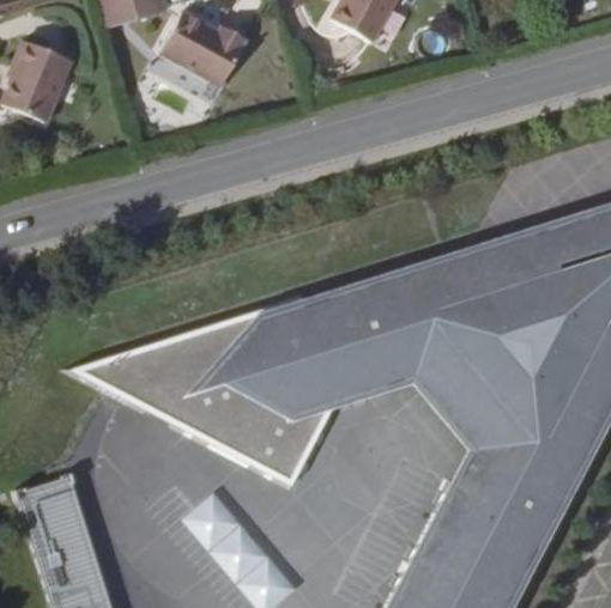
[(90,0),(98,28),(155,12),(151,0),(90,0)]
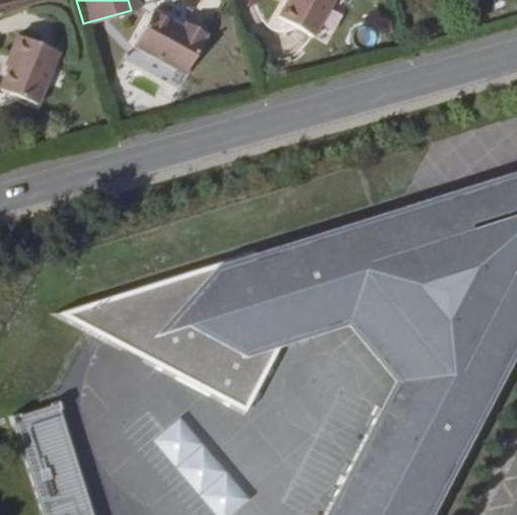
[(314,37),(334,0),(287,0),(279,16),(314,37)]
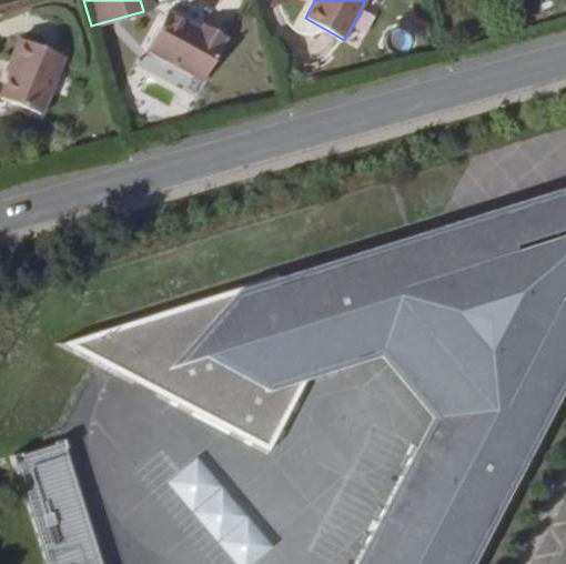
[(202,24),(200,29),(167,11),(145,51),(203,82),(226,38),(202,24)]
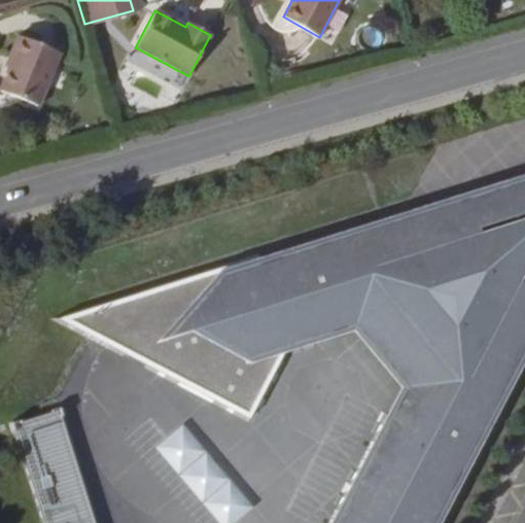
[(0,86),(37,103),(59,51),(20,33),(10,54),(13,55),(0,85),(0,86)]
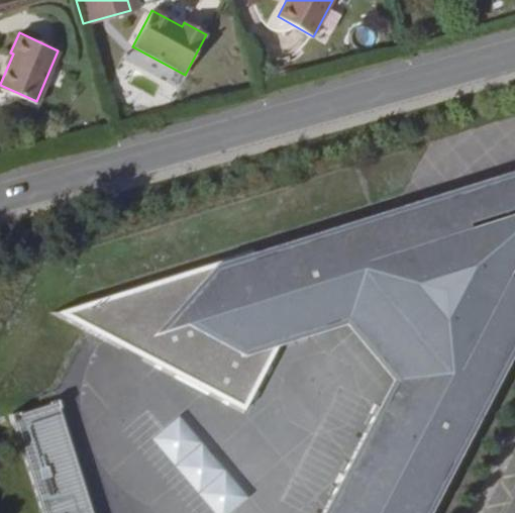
[(514,171),(402,205),(416,247),(514,214),(514,264),(483,327),(514,341),(514,171)]
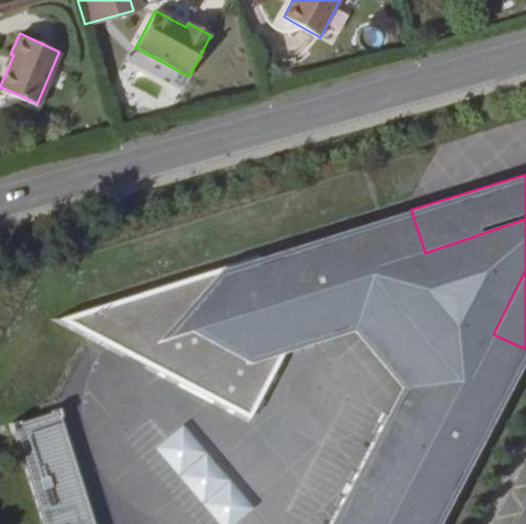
[(525,219),(425,253),(411,209),(284,251),(286,258),(273,262),(269,250),(65,316),(136,353),(140,345),(163,356),(159,364),(262,417),(298,347),(336,335),(334,329),(328,309),(340,305),(341,308),(396,291),(400,307),(434,349),(451,356),(425,406),(428,407),(422,420),(404,411),(398,407),(338,523),(445,523),(481,454),(475,452),(483,435),(489,438),(525,365),(525,349),(493,334),(525,269),(525,219)]
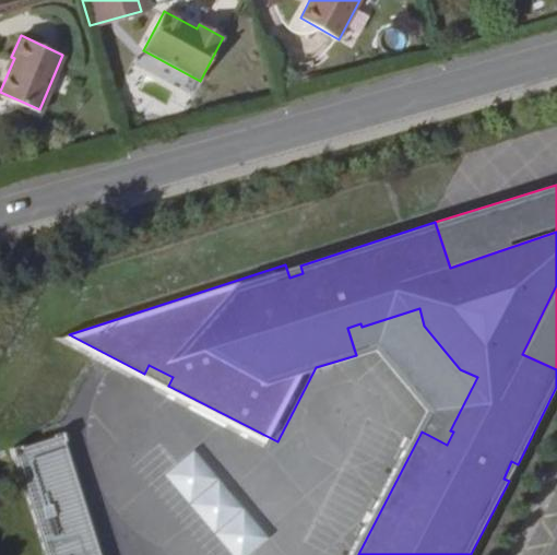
[(387,338),(443,404),(428,435),(447,445),(453,432),(450,430),(477,377),(460,369),(424,326),(419,308),(362,327),(360,323),(347,328),(354,349),(387,338)]
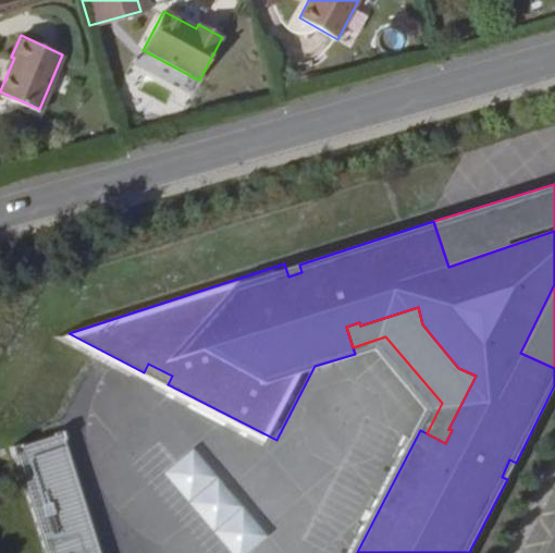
[(144,372),(168,384),(172,376),(148,364),(144,372)]
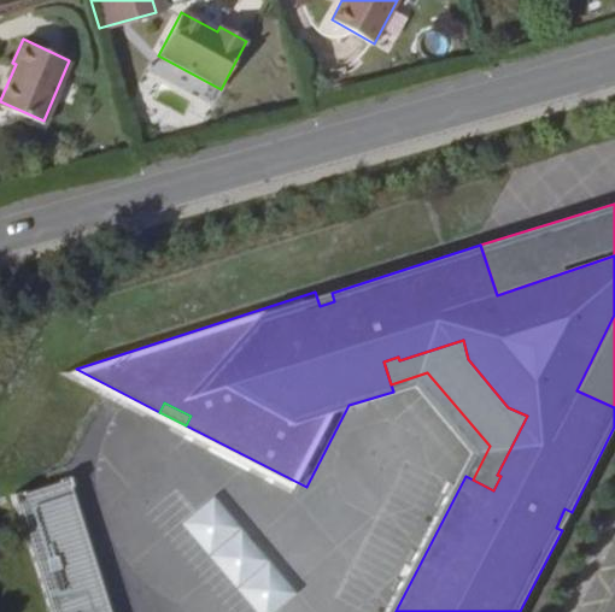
[(24,483),(13,487),(17,498),(19,496),(58,611),(115,611),(71,480),(74,478),(70,468),(59,471),(60,475),(25,486),(24,483)]
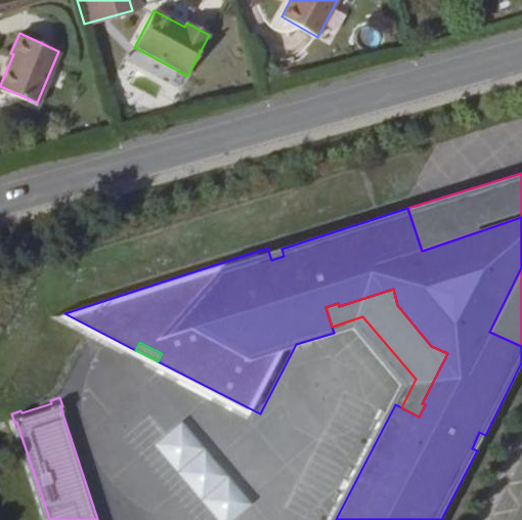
[(153,448),(218,519),(235,519),(254,504),(180,424),(153,448)]
